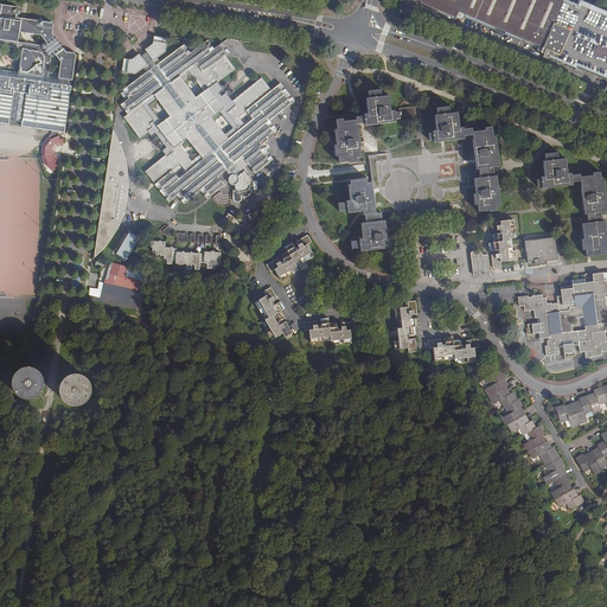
[(606,17),(577,5),(564,0),(415,0),(423,4),(422,5),(459,19),(460,19),(461,19),(462,19),(464,19),(464,18),(465,17),(465,16),(537,46),(537,48),(536,48),(536,49),(536,50),(537,51),(538,52),(544,55),(543,58),(574,71),(575,69),(577,69),(606,81),(606,17)]
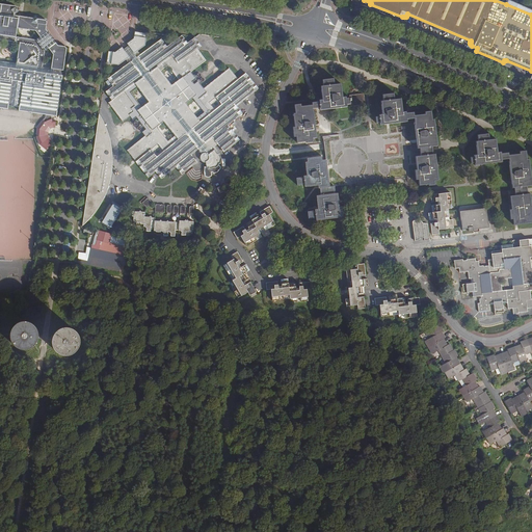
[(531,9),(508,0),(507,0),(506,4),(531,15),(531,9)]
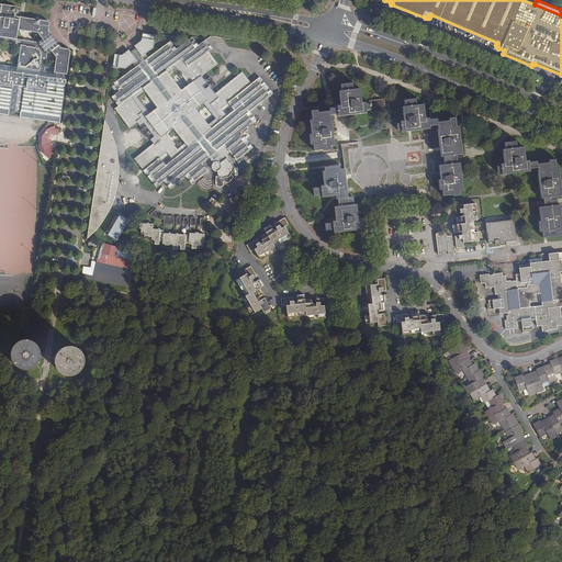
[(0,114),(9,116),(10,112),(21,113),(20,119),(48,122),(54,123),(60,124),(71,51),(71,49),(62,47),(55,38),(49,31),(51,22),(14,17),(17,7),(0,4),(0,114)]
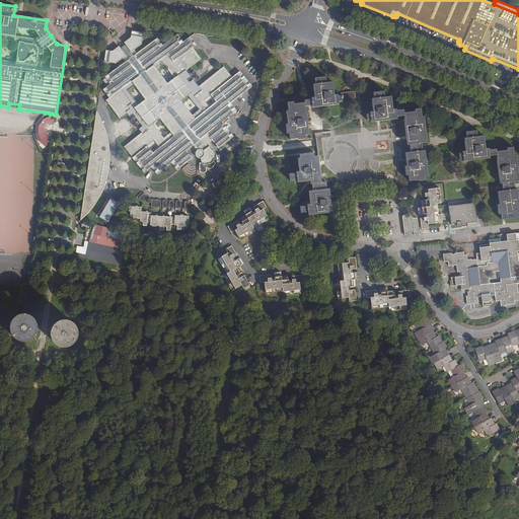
[(189,42),(192,40),(190,36),(182,43),(180,40),(177,43),(176,41),(179,39),(176,34),(162,46),(161,44),(158,46),(156,44),(159,42),(156,38),(137,54),(134,50),(140,45),(142,33),(132,32),(131,38),(130,39),(123,43),(124,45),(158,89),(158,93),(154,93),(120,48),(119,46),(114,50),(112,52),(104,51),(102,62),(115,64),(122,58),(125,62),(104,77),(106,80),(109,78),(112,80),(108,82),(109,84),(101,90),(104,93),(107,90),(109,92),(105,95),(107,98),(104,100),(105,101),(119,119),(126,114),(129,118),(132,115),(134,118),(132,120),(131,120),(130,120),(130,122),(130,123),(131,123),(132,123),(133,123),(133,122),(133,121),(136,119),(138,123),(136,125),(135,124),(134,125),(133,126),(133,127),(134,127),(134,128),(135,128),(136,128),(137,127),(137,126),(139,124),(141,127),(138,130),(141,133),(123,147),(134,161),(136,159),(138,161),(135,163),(139,168),(142,166),(143,168),(141,170),(143,173),(150,168),(152,169),(155,167),(157,169),(154,172),(156,175),(170,164),(171,165),(175,163),(177,165),(173,168),(175,170),(192,159),(186,151),(188,150),(192,146),(196,151),(197,151),(196,152),(195,152),(195,153),(194,154),(194,155),(194,156),(195,157),(196,158),(197,158),(198,159),(199,158),(200,158),(200,162),(198,163),(198,170),(198,171),(199,172),(200,173),(201,173),(202,173),(203,173),(204,172),(205,171),(205,170),(205,169),(207,169),(207,170),(210,169),(215,164),(215,162),(213,162),(213,160),(215,161),(215,156),(214,151),(211,151),(209,146),(210,146),(209,144),(212,141),(218,149),(233,137),(231,134),(228,136),(226,134),(229,132),(225,127),(222,129),(221,127),(224,125),(222,122),(236,112),(233,108),(230,110),(228,108),(232,105),(230,103),(251,87),(248,84),(245,86),(243,84),(247,81),(243,76),(240,79),(238,77),(241,74),(239,71),(231,77),(223,66),(202,83),(198,86),(194,81),(196,80),(196,81),(197,81),(198,81),(198,80),(199,80),(199,78),(198,78),(198,77),(197,77),(196,77),(195,79),(193,80),(192,79),(188,82),(188,81),(191,78),(190,77),(192,76),(193,76),(194,76),(195,75),(195,74),(194,73),(193,72),(192,72),(191,72),(191,73),(191,74),(189,75),(186,71),(201,60),(192,49),(196,46),(194,42),(191,45),(189,42)]
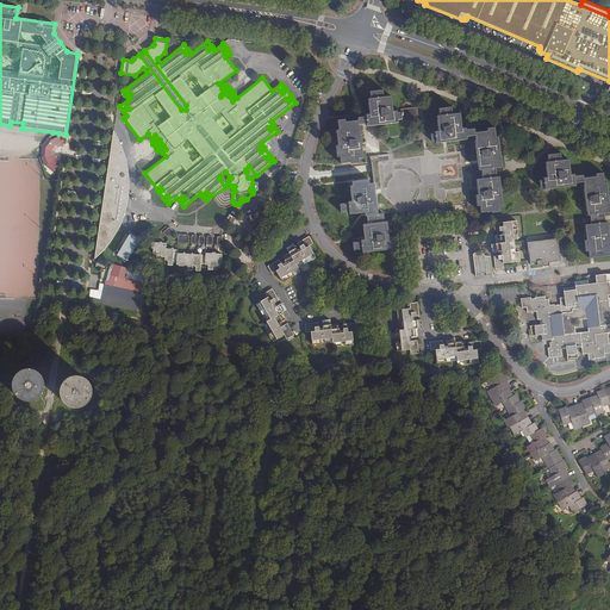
[(186,105),(145,53),(141,56),(181,110),(186,110),(186,105)]
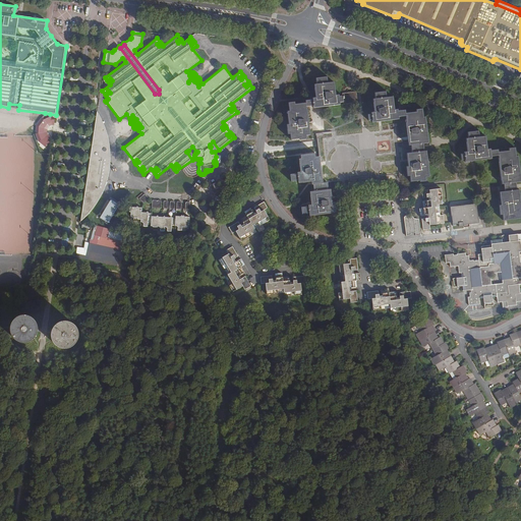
[(306,136),(310,135),(307,110),(306,110),(306,107),(313,106),(313,108),(340,105),(340,103),(343,103),(344,105),(357,103),(356,92),(342,94),(343,97),(339,97),(339,95),(335,96),(334,82),(328,83),(327,77),(316,78),(316,84),(314,85),(315,98),(312,98),(312,100),(305,101),(305,103),(295,104),(295,103),(289,103),(290,111),(288,111),(289,125),(287,125),(288,135),(291,135),(291,140),(301,138),(301,141),(306,140),(306,136)]
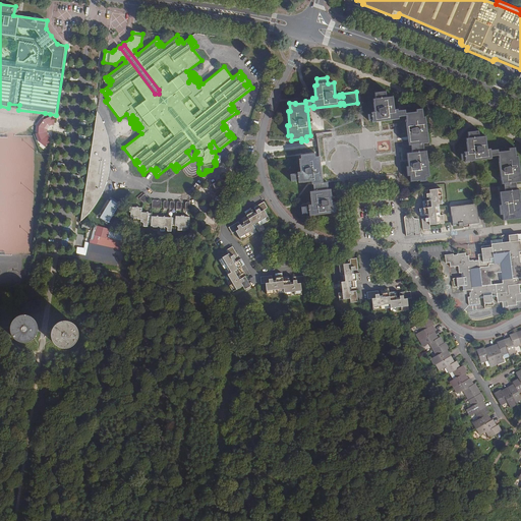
[(367,115),(368,121),(372,120),(372,123),(399,119),(399,117),(406,116),(406,120),(409,146),(411,146),(412,153),(407,154),(408,167),(406,167),(408,177),(409,176),(410,182),(420,181),(421,182),(426,182),(425,178),(429,177),(426,152),(424,152),(423,143),(428,143),(425,117),(422,117),(421,108),(415,109),(416,112),(405,113),(405,110),(398,111),(398,109),(394,110),(393,97),(387,98),(386,92),(374,93),(375,99),(372,100),(374,112),(371,112),(371,115),(367,115)]
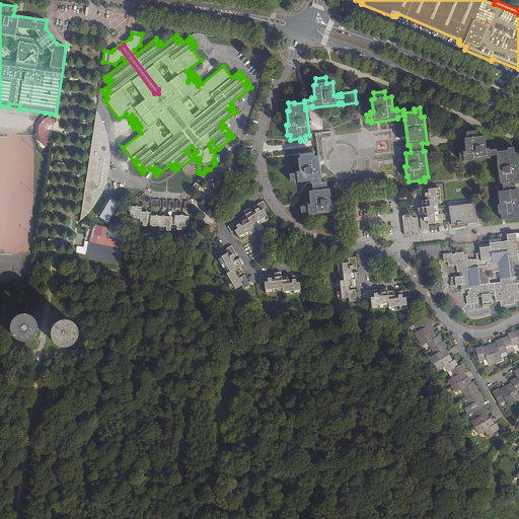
[(85,188),(80,220),(85,215),(88,212),(92,207),(95,203),(99,196),(101,193),(103,189),(105,180),(106,176),(108,172),(108,167),(109,159),(109,152),(109,146),(108,141),(107,136),(106,131),(104,126),(102,120),(99,114),(97,110),(94,128),(89,159),(85,188)]
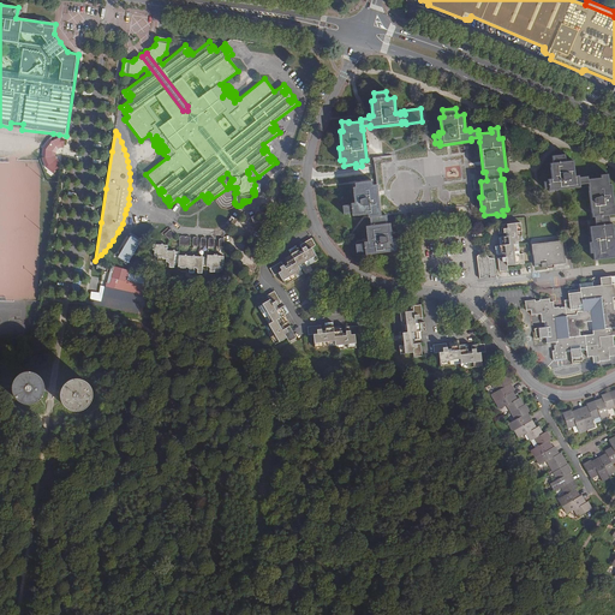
[(57,169),(60,169),(61,163),(59,162),(57,159),(55,157),(55,155),(55,153),(55,151),(60,147),(64,147),(65,141),(61,139),(59,135),(53,133),(52,138),(51,138),(42,148),(43,160),(43,161),(47,169),(52,173),(57,169)]
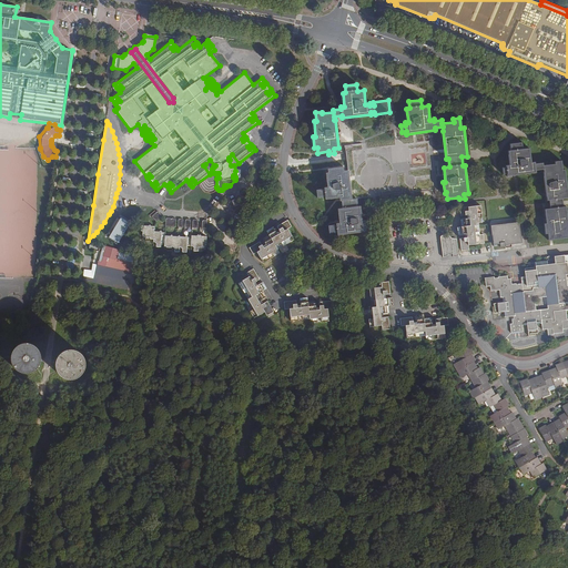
[(507,174),(508,176),(537,173),(537,171),(544,170),(545,173),(544,173),(547,202),(549,201),(550,206),(550,210),(545,210),(547,224),(545,224),(546,235),(548,235),(548,241),(567,239),(567,217),(567,208),(565,208),(564,204),(564,200),(567,199),(567,195),(565,170),(563,170),(561,161),(555,162),(555,164),(544,165),(544,163),(536,164),(536,162),(531,162),(529,149),(523,150),(521,143),(510,144),(511,151),(508,152),(510,165),(506,165),(507,168),(503,169),(504,175),(507,174)]
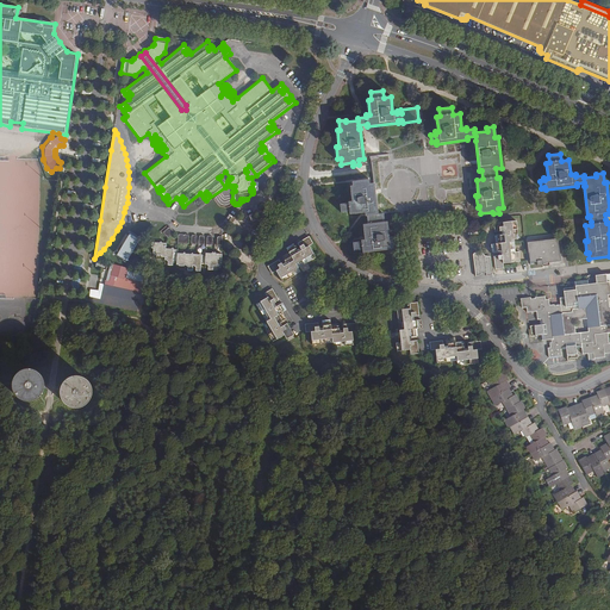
[(50,174),(51,172),(47,168),(43,160),(41,160),(44,169),(50,174)]
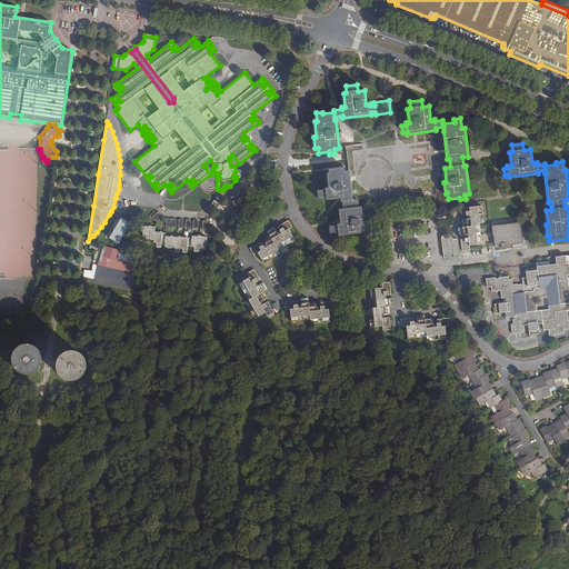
[(352,200),(349,171),(343,172),(343,169),(329,170),(329,173),(327,175),(328,188),(326,189),(326,191),(318,191),(318,199),(327,198),(327,200),(341,199),(341,202),(342,202),(343,210),(339,210),(340,225),(338,225),(338,227),(329,228),(330,236),(339,235),(339,236),(368,232),(367,230),(371,229),(370,222),(367,223),(367,221),(362,221),(361,208),(358,208),(357,200),(352,200)]
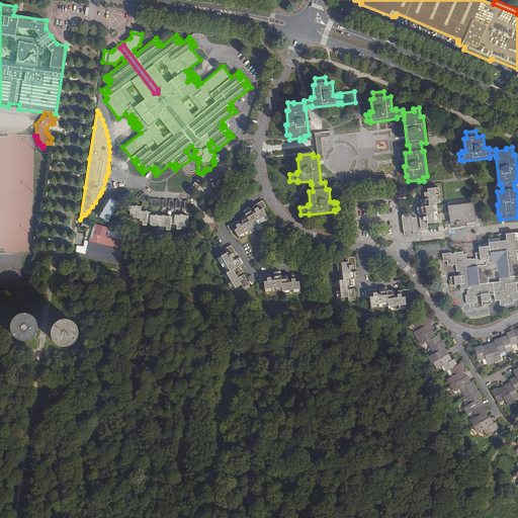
[(438,188),(420,190),(420,196),(428,196),(428,200),(420,200),(421,206),(417,207),(418,214),(426,213),(426,217),(420,218),(421,229),(428,228),(427,224),(442,222),(441,214),(438,216),(437,211),(432,212),(432,205),(437,205),(436,199),(439,198),(438,188)]
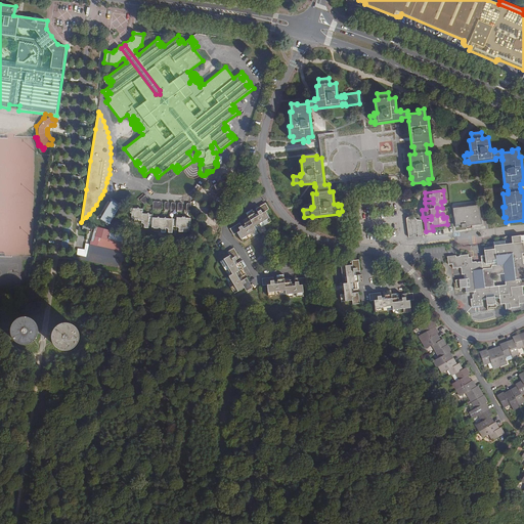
[(145,195),(139,201),(142,206),(148,201),(148,199),(145,195)]
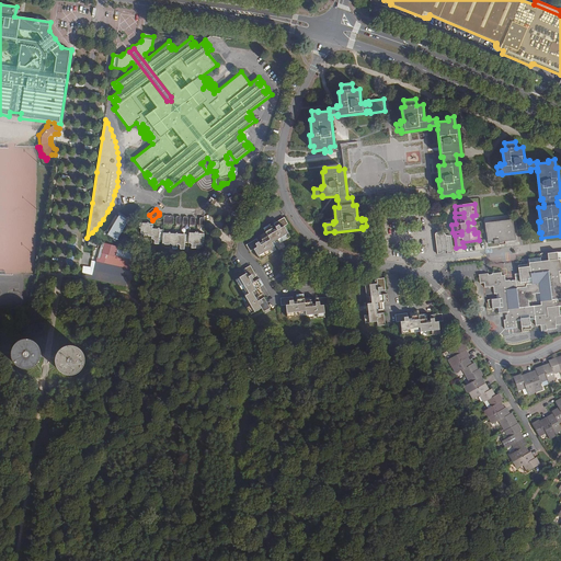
[(121,215),(106,233),(115,240),(129,221),(121,215)]
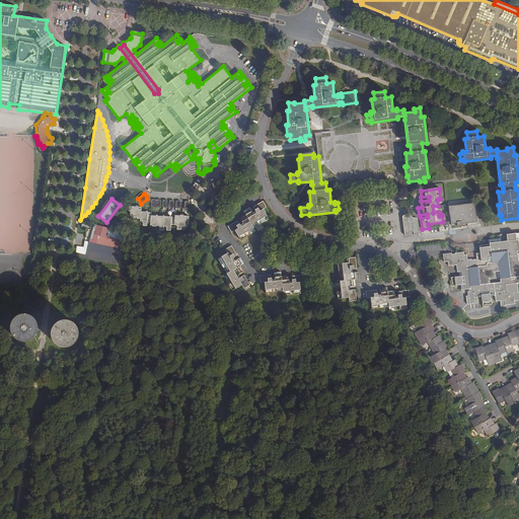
[(240,228),(239,225),(236,221),(227,227),(230,233),(234,231),(239,241),(248,236),(246,232),(252,229),(250,225),(256,222),(258,225),(268,220),(266,216),(262,210),(266,208),(263,202),(252,207),(254,211),(255,213),(252,215),(251,213),(249,208),(243,211),(245,216),(239,219),(242,224),(243,226),(240,228)]
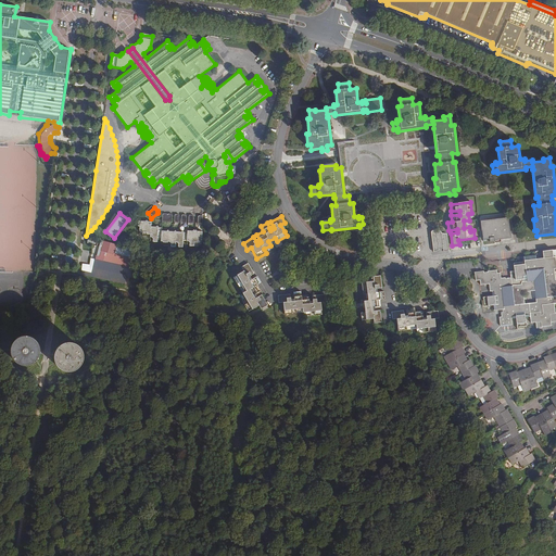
[(508,218),(481,222),(482,231),(487,230),(488,238),(490,238),(490,242),(495,242),(494,240),(498,240),(510,239),(508,218)]
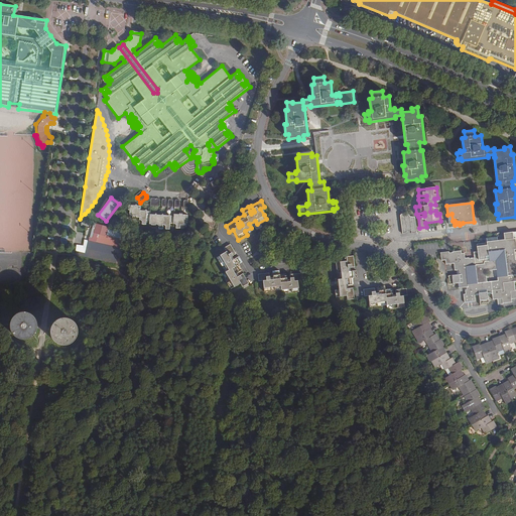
[(184,226),(185,225),(186,215),(173,214),(173,217),(149,215),(149,212),(139,211),(139,207),(128,206),(127,211),(129,211),(129,215),(130,217),(135,217),(135,218),(138,218),(138,221),(140,221),(140,222),(141,222),(141,225),(145,225),(145,222),(148,223),(148,224),(150,226),(154,226),(156,225),(157,225),(157,226),(157,230),(161,230),(161,225),(164,225),(164,226),(165,227),(164,230),(168,230),(168,224),(172,225),(175,226),(175,229),(179,230),(179,225),(184,226)]
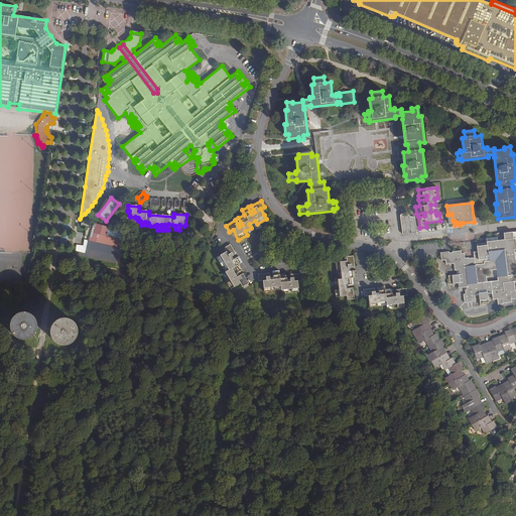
[(411,234),(417,233),(415,218),(410,218),(408,214),(405,217),(403,213),(401,215),(403,234),(406,234),(406,232),(411,232),(411,234)]
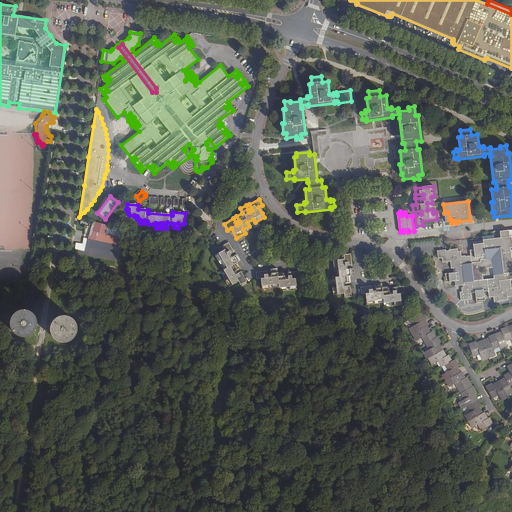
[(117,245),(121,228),(92,221),(91,227),(86,226),(84,235),(87,236),(83,253),(111,260),(115,244),(117,245)]
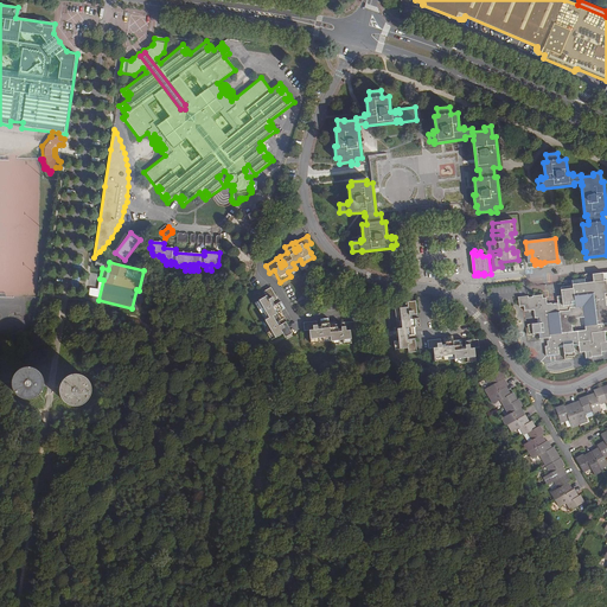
[(585,279),(572,281),(573,286),(562,287),(561,287),(562,295),(562,296),(557,296),(558,304),(558,306),(551,307),(551,305),(551,304),(547,305),(547,298),(543,299),(543,298),(543,295),(532,296),(534,298),(528,298),(528,296),(518,298),(519,304),(519,306),(524,306),(524,312),(534,311),(535,318),(537,318),(538,324),(528,325),(529,333),(528,333),(528,334),(540,333),(540,339),(550,338),(550,342),(547,342),(548,346),(545,346),(545,349),(547,356),(558,355),(558,349),(563,347),(564,358),(574,357),(573,346),(579,346),(579,353),(585,352),(586,359),(592,358),(592,357),(602,356),(601,352),(606,351),(606,342),(605,333),(606,332),(606,306),(605,298),(604,298),(604,294),(606,293),(606,283),(606,281),(604,281),(602,273),(593,274),(594,282),(586,283),(585,279)]
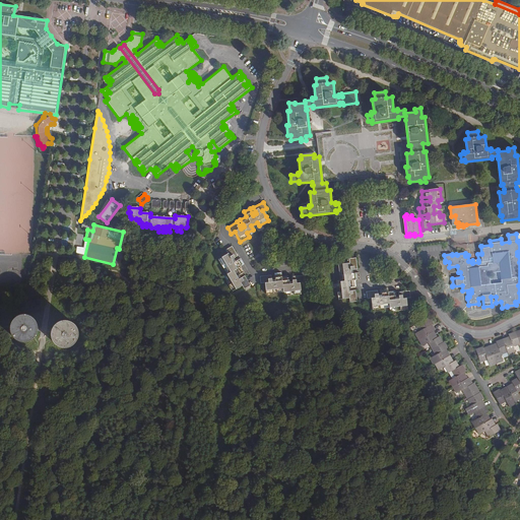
[(232,260),(233,259),(237,257),(232,247),(225,250),(228,254),(217,260),(222,269),(225,267),(230,273),(225,275),(230,281),(226,283),(232,291),(241,286),(244,290),(250,287),(244,276),(240,278),(238,279),(236,276),(238,275),(243,273),(240,267),(243,265),(240,259),(235,262),(233,263),(232,260)]
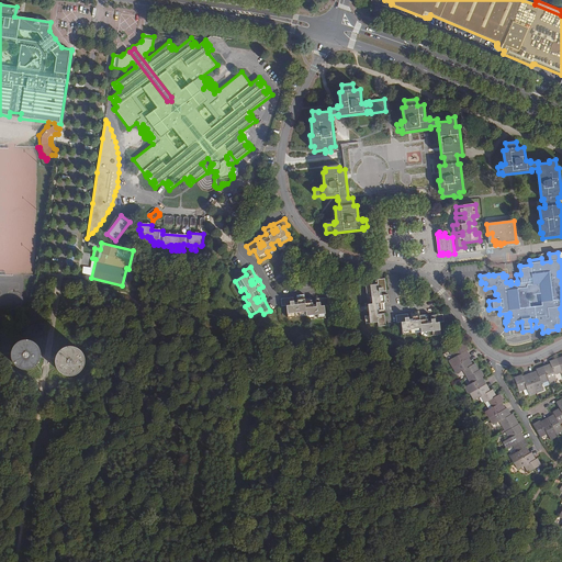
[(379,293),(381,292),(385,292),(384,279),(377,280),(377,284),(364,287),(366,298),(370,298),(371,304),(367,305),(368,312),(363,313),(364,324),(377,323),(378,327),(385,326),(383,314),(379,315),(377,315),(375,312),(379,311),(385,311),(384,303),(389,303),(388,295),(381,296),(379,296),(379,293)]
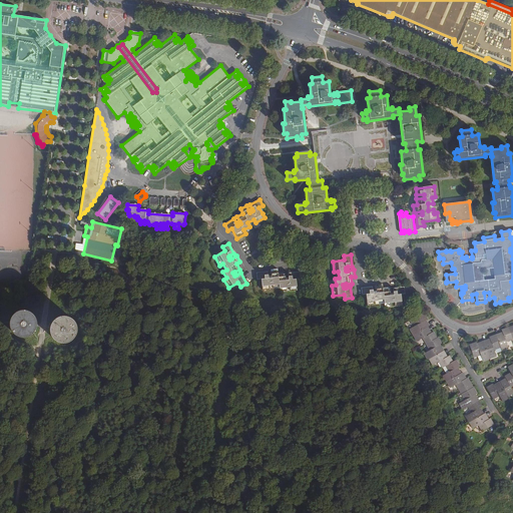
[(268,279),(268,277),(268,273),(255,274),(257,281),(261,280),(262,291),(270,290),(272,290),(272,286),(279,285),(279,289),(286,289),(286,292),(297,291),(295,280),(300,280),(299,273),(288,274),(288,279),(289,281),(285,281),(285,279),(284,273),(278,274),(277,271),(271,272),(271,277),(271,279),(268,279)]
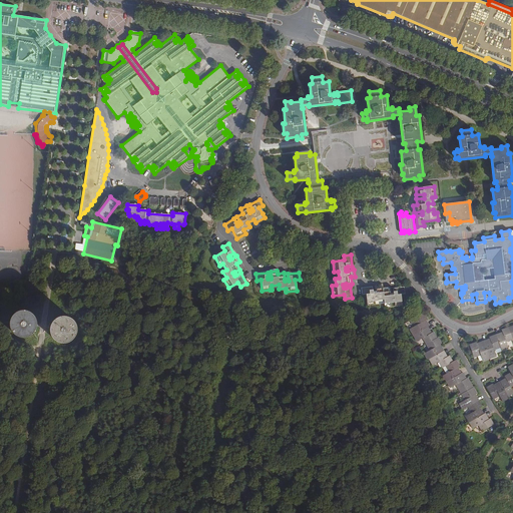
[(383,301),(384,305),(391,304),(391,307),(401,306),(400,295),(404,295),(404,288),(392,289),(393,294),(393,296),(389,297),(389,295),(389,289),(382,289),(382,286),(375,286),(376,292),(376,294),(373,295),(373,292),(372,288),(361,289),(362,296),(365,296),(367,307),(377,306),(377,301),(383,301)]
